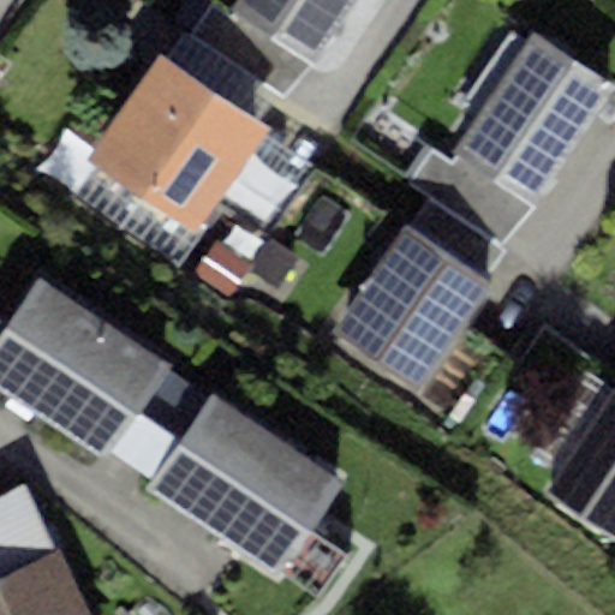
[(243,0),(239,6),(321,64),(365,0),(243,0)]
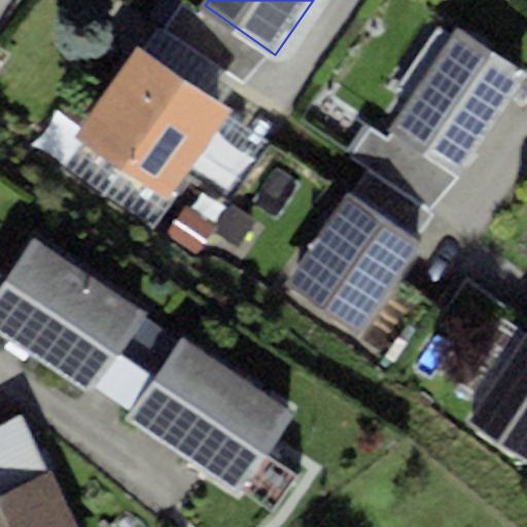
[(526,73),(459,29),(389,134),(456,178),(526,73)]
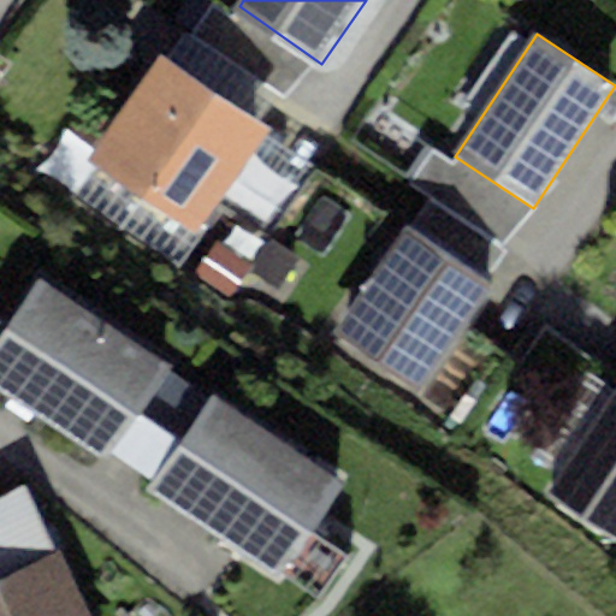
[(170,61),(95,170),(201,243),(276,134),(170,61)]
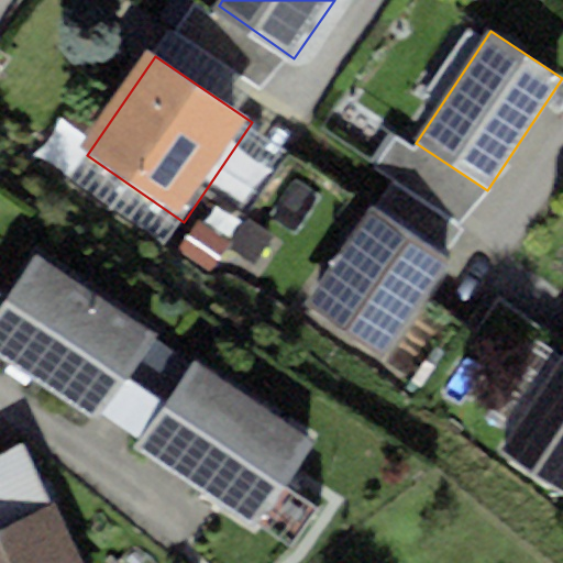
[(462,229),(487,190),(416,143),(411,150),(393,138),(371,169),(462,229)]
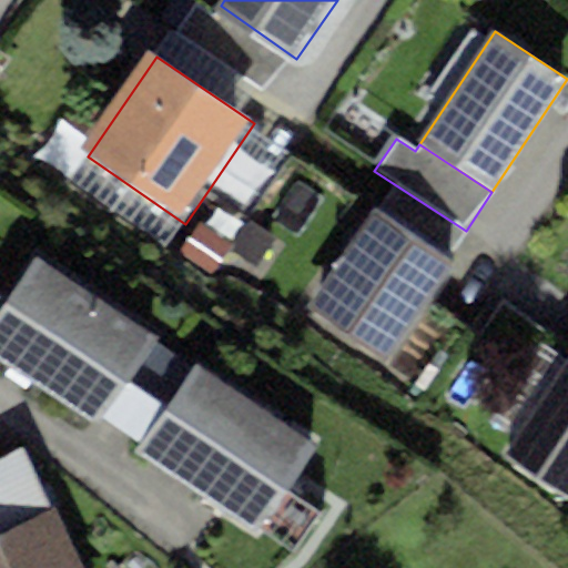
[(386,219),(321,318),(392,365),(457,264),(386,219)]
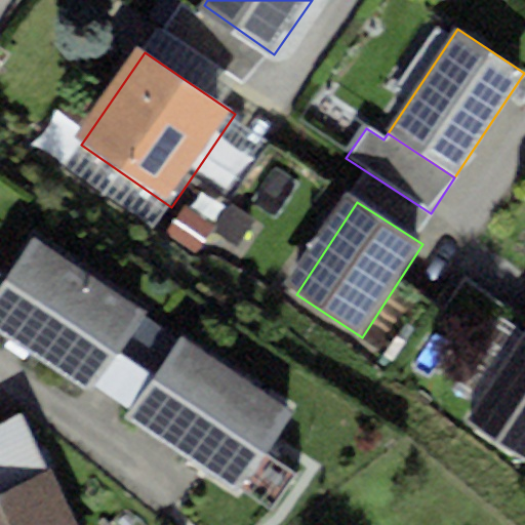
[(145,313),(34,237),(5,280),(0,286),(0,335),(87,396),(94,388),(142,316),(145,313)]
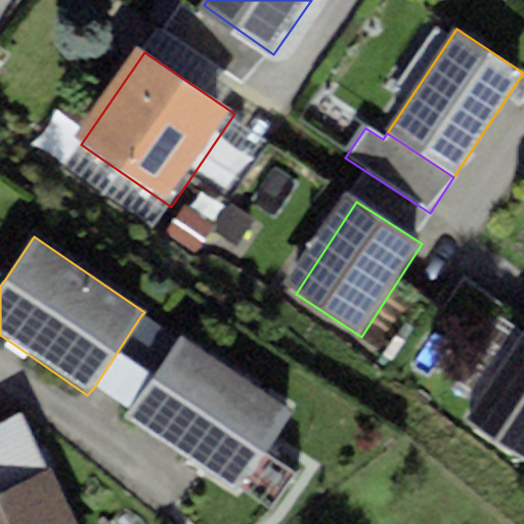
[(177,340),(141,315),(94,387),(130,410),(177,340)]
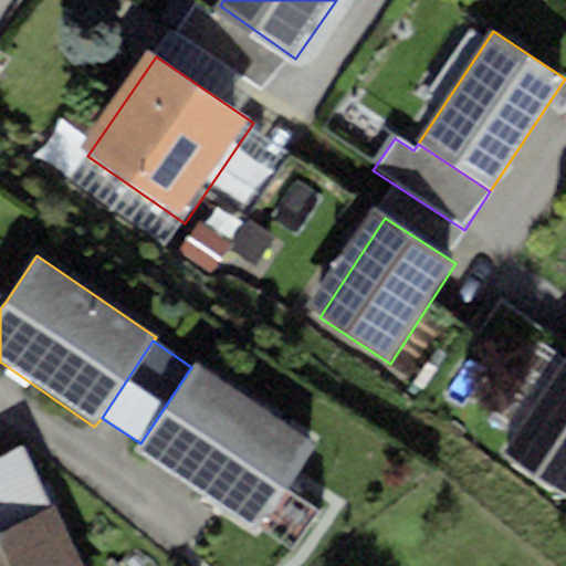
[(315,444),(194,363),(191,367),(140,443),(133,453),(254,535),(259,528),(285,489),(315,444)]
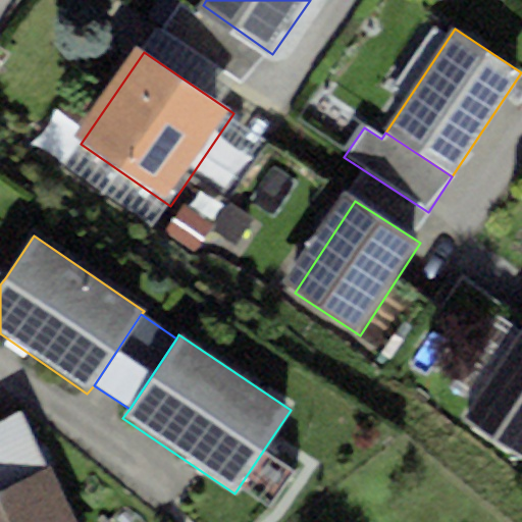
[(521,334),(468,418),(521,453),(521,334)]
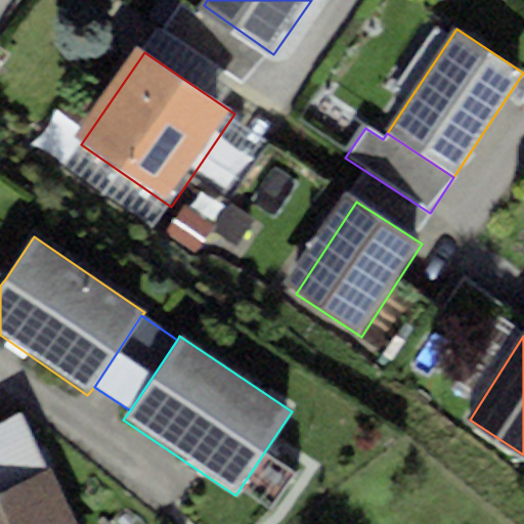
[(0,523),(74,523),(51,468),(47,470),(20,410),(0,423),(0,523)]
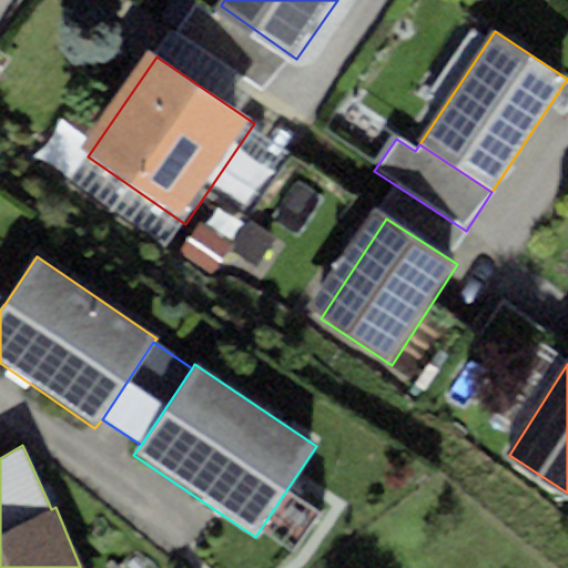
[(322,514),(286,490),(260,530),(295,554),(322,514)]
